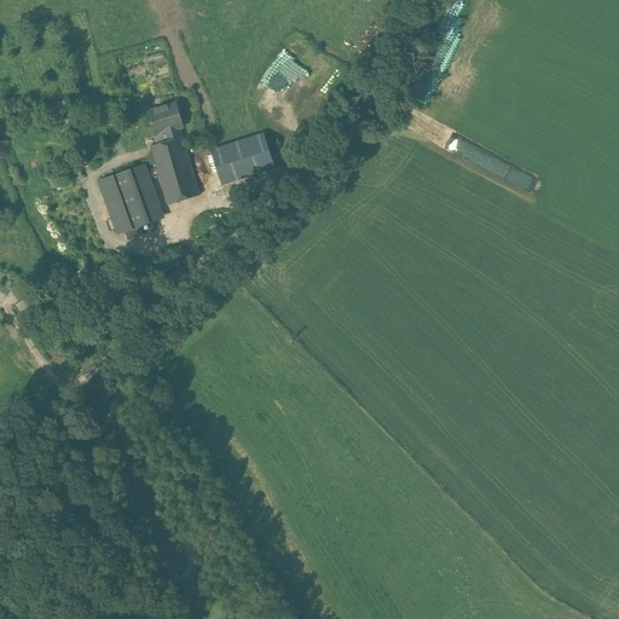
[(306,111),(316,117),(328,98),(318,92),(306,111)]
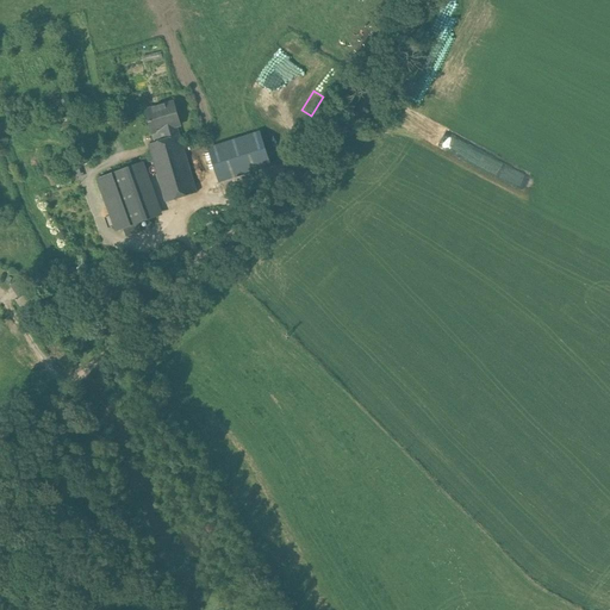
[(174,103),(145,111),(151,131),(154,142),(175,136),(173,126),(180,124),(174,103)]
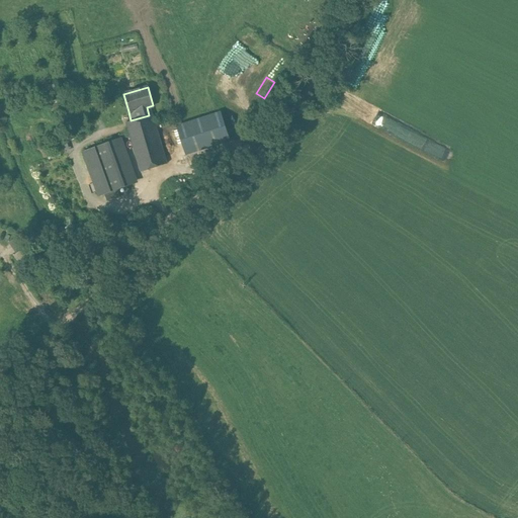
[(65,95),(53,100),(54,103),(50,105),(53,114),(59,112),(58,110),(69,106),(65,95)]
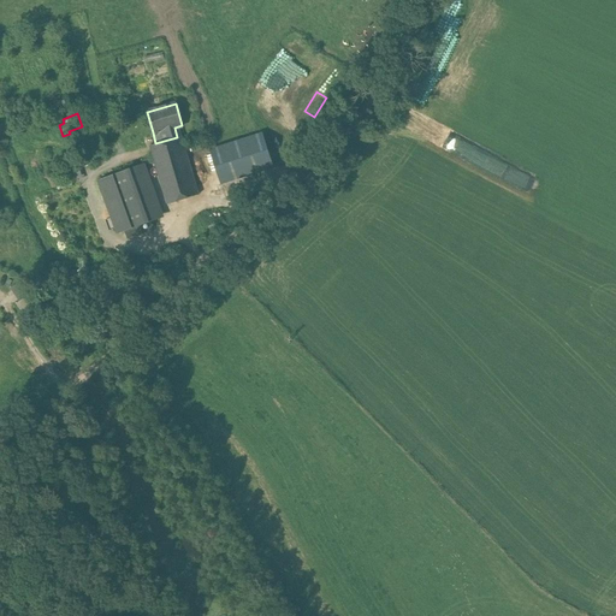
[(83,131),(71,136),(73,142),(86,138),(83,131)]
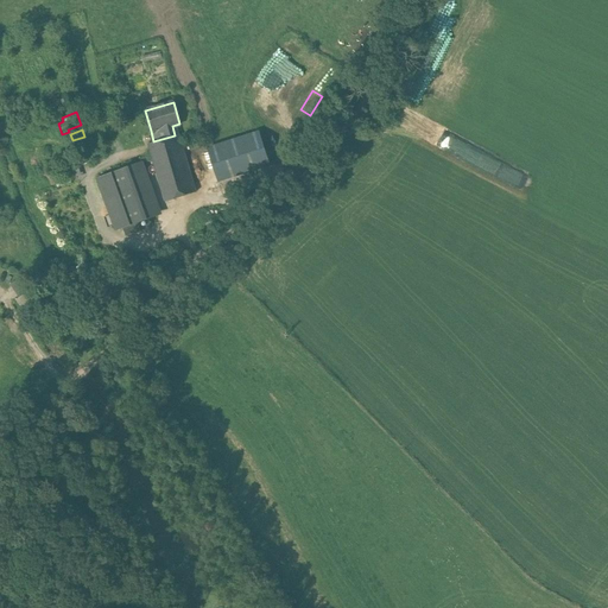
[(259,132),(207,150),(217,181),(270,164),(259,132)]
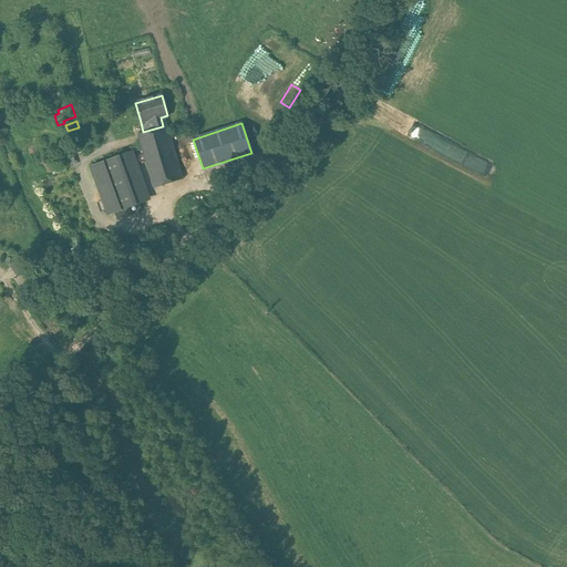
[(143,132),(138,134),(154,187),(183,178),(167,125),(163,126),(143,132)]
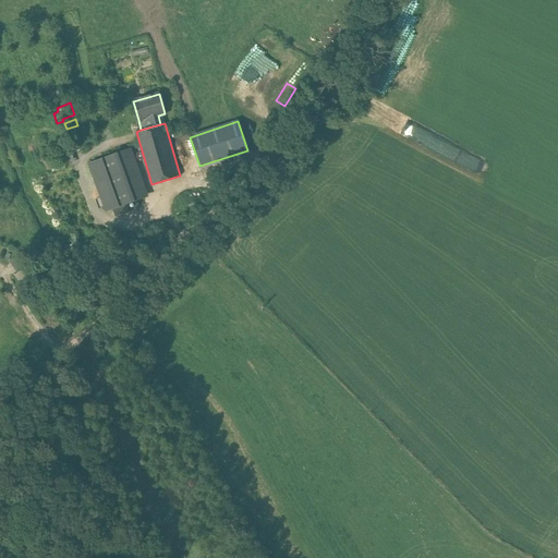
[(126,150),(100,159),(118,207),(126,204),(144,197),(126,150)]
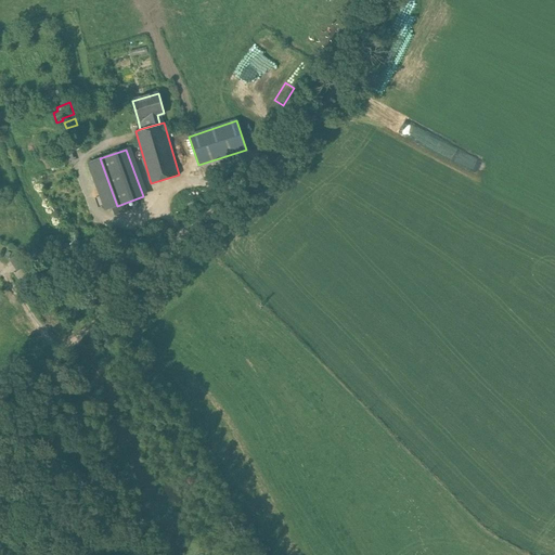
[(62,157),(63,160),(64,165),(76,162),(73,154),(62,157)]
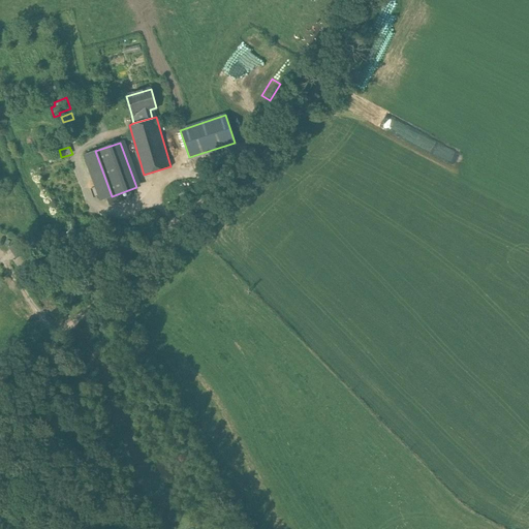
[(112,196),(95,151),(85,155),(101,200),(106,198),(112,196)]
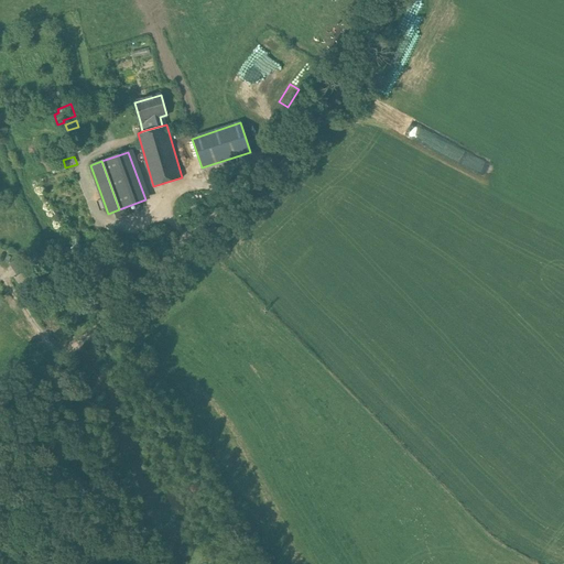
[(52,166),(54,173),(65,169),(65,167),(64,163),(52,166)]
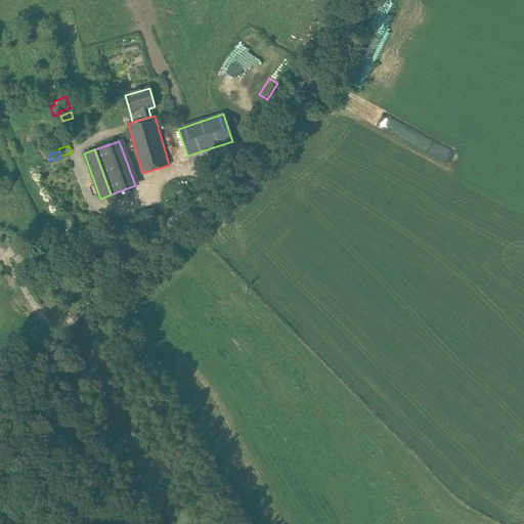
[(111,194),(105,197),(108,204),(122,199),(119,191),(111,194)]
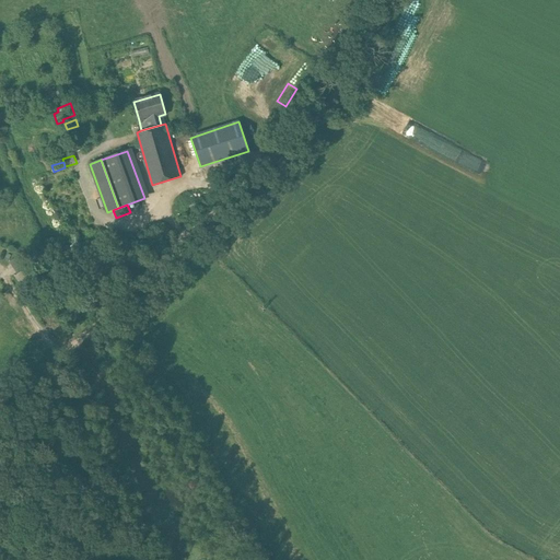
[(10,263),(18,275),(24,269),(28,267),(21,255),(10,263)]
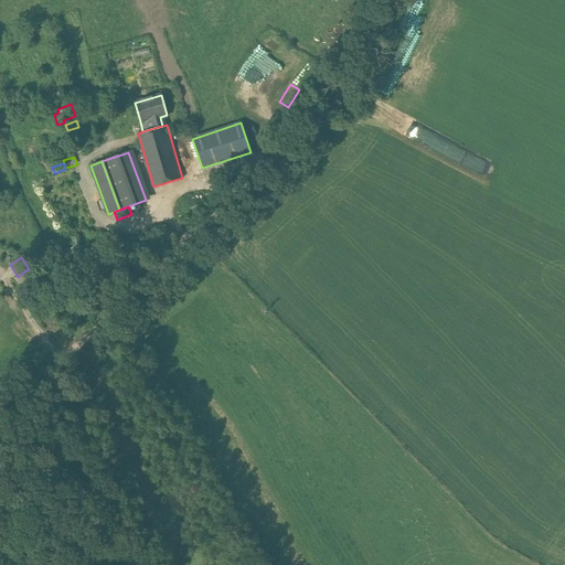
[(18,277),(16,278),(19,284),(21,283),(23,286),(31,280),(24,272),(18,277)]
